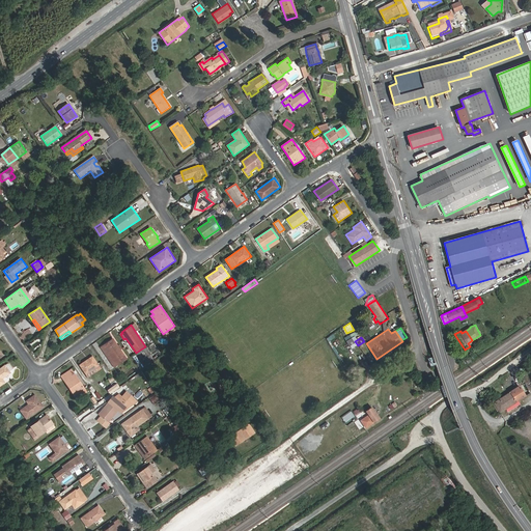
[(127,359),(118,347),(117,344),(114,340),(105,345),(115,361),(120,358),(122,362),(127,359)]
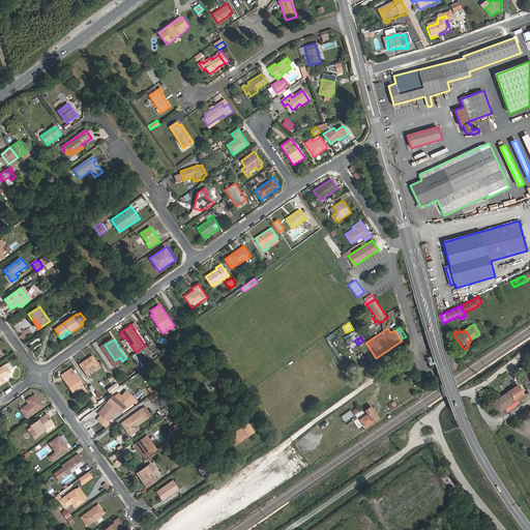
[(120,357),(115,360),(105,345),(101,348),(114,366),(122,361),(120,357)]
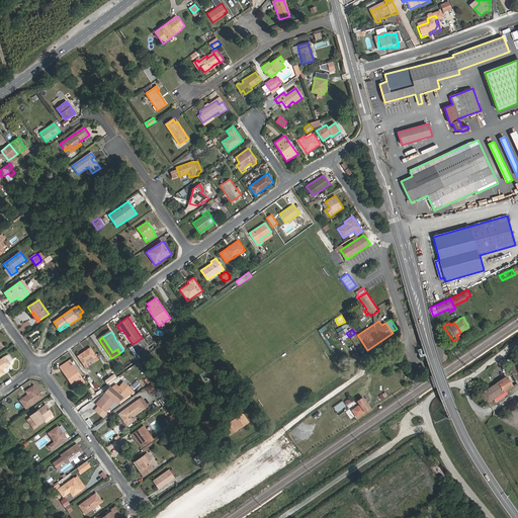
[(97,356),(91,347),(78,355),(84,365),(88,362),(94,358),(97,356)]
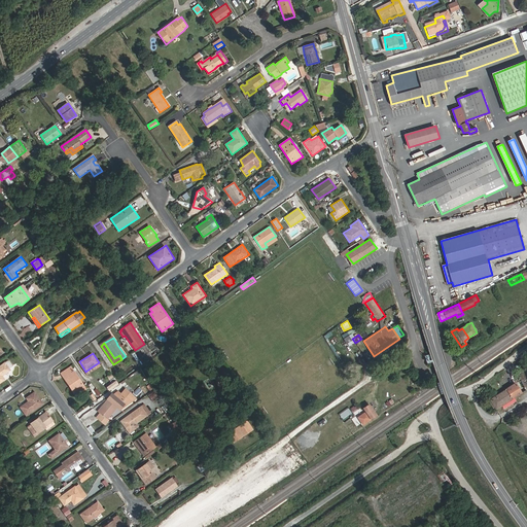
[(11,371),(5,362),(0,365),(0,383),(6,379),(3,376),(11,371)]
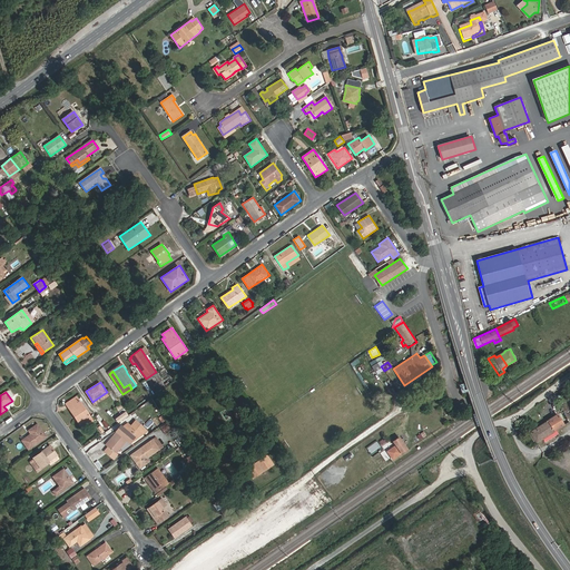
[(92,418),(77,395),(65,404),(75,418),(78,415),(84,423),(92,418)]
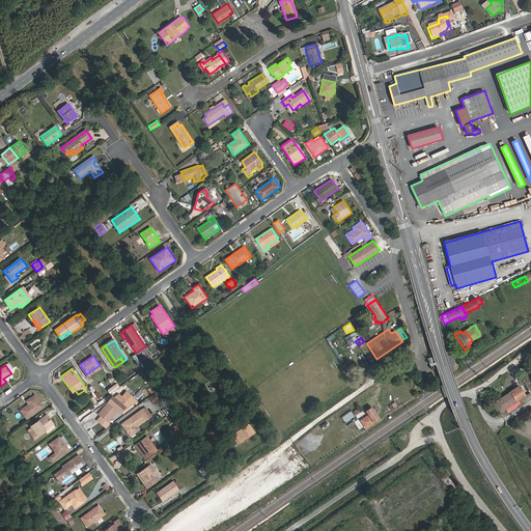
[(116,383),(107,389),(109,393),(118,386),(116,383)]
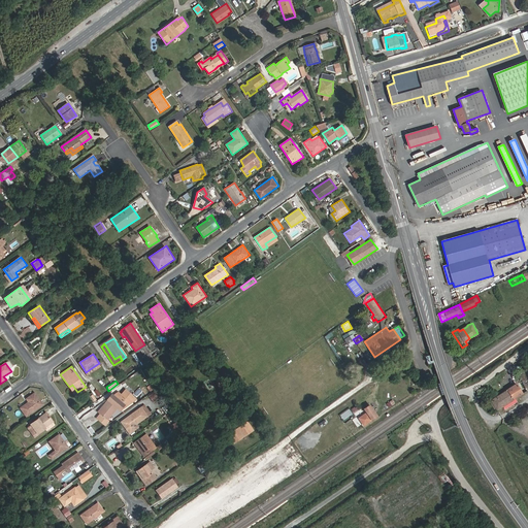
[(519,381),(493,396),(499,406),(525,390),(519,381)]
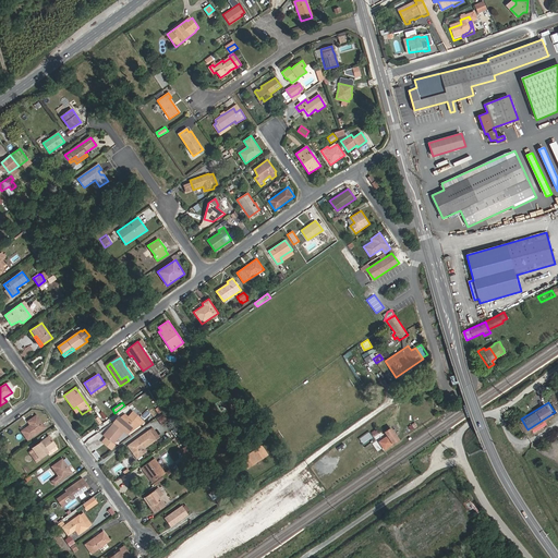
[(169,421),(164,412),(156,417),(161,425),(169,421)]
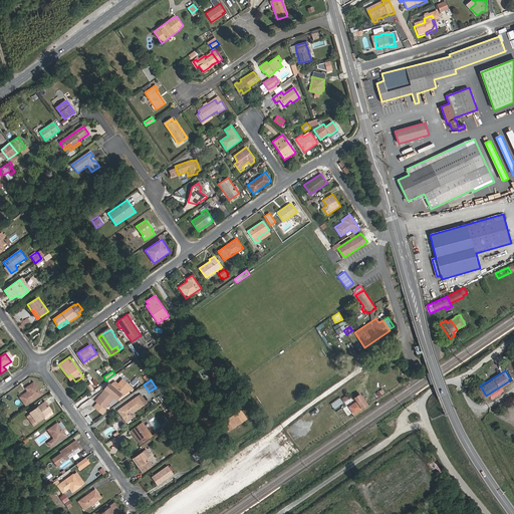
[(25,389),(27,392),(19,397),(25,406),(42,394),(34,381),(25,389)]
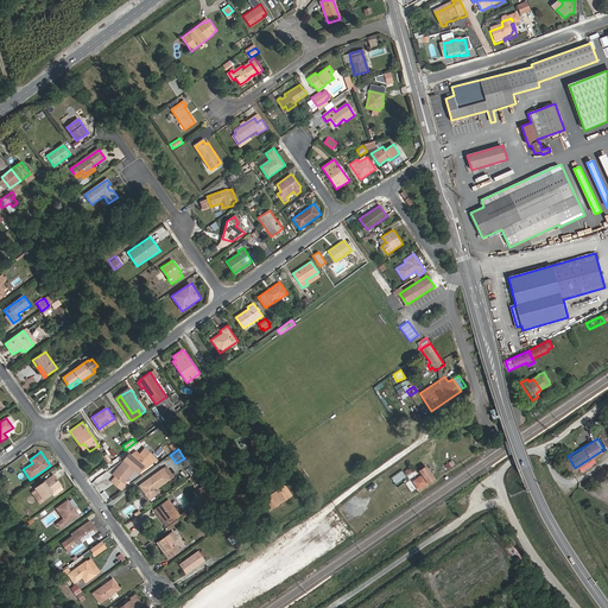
[(120,481),(115,485),(122,489),(127,486),(124,483),(134,470),(139,473),(157,460),(149,454),(144,460),(139,456),(134,461),(128,456),(125,462),(122,461),(116,470),(118,472),(114,476),(120,481)]
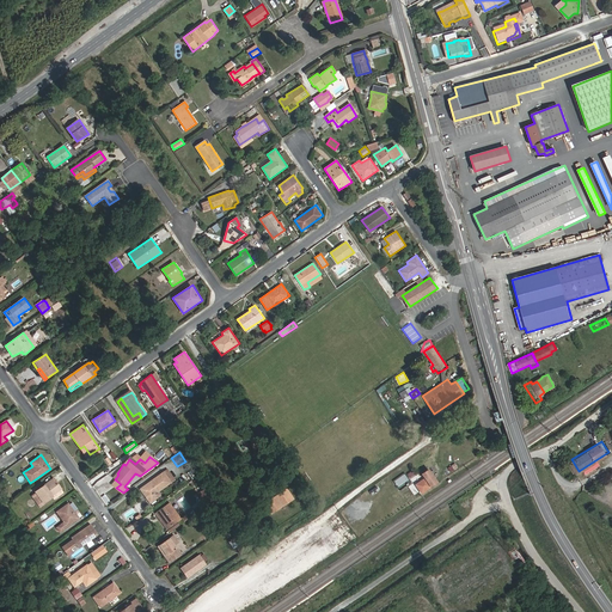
[(176,479),(169,467),(163,471),(171,483),(176,479)]
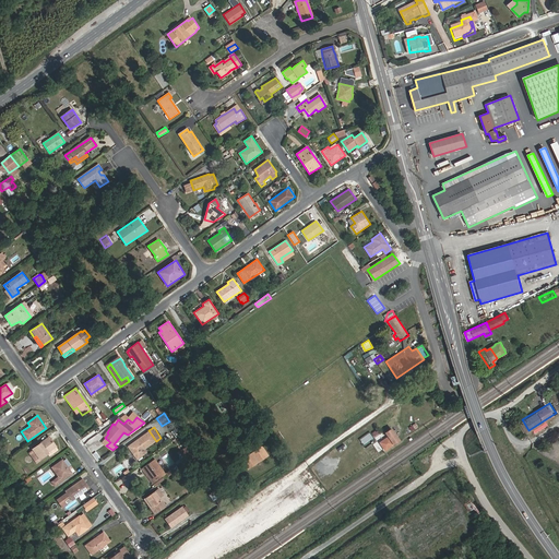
[(395,427),(389,430),(391,435),(396,443),(403,439),(395,427)]
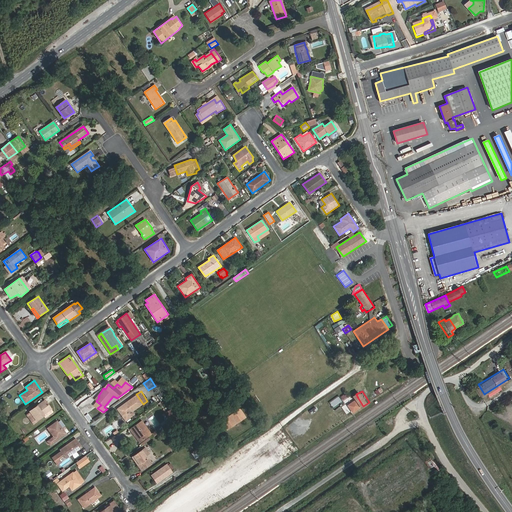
[(143,404),(136,394),(117,408),(126,421),(135,414),(133,411),(143,404)]
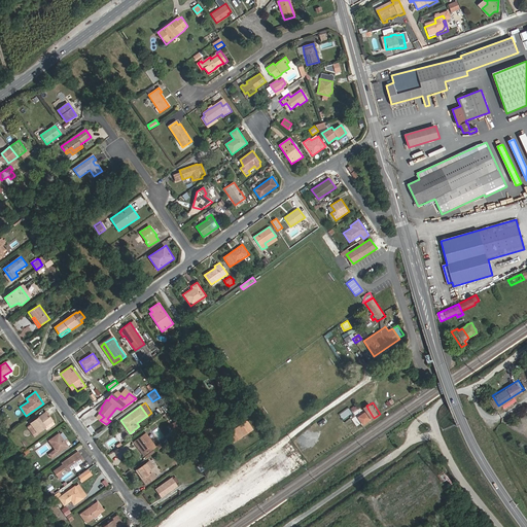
[(364,424),(374,418),(369,410),(359,416),(364,424)]
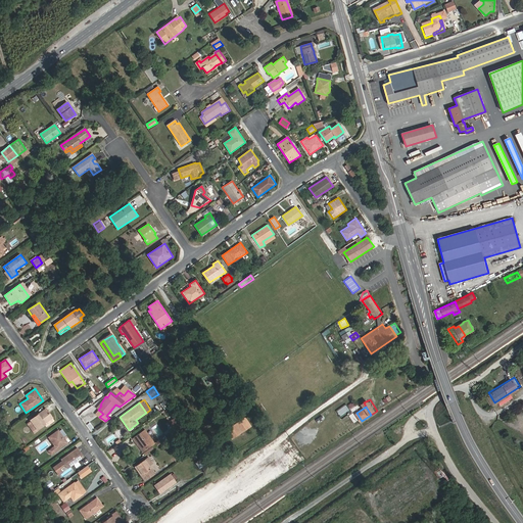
[(56,421),(47,408),(30,420),(32,422),(29,425),(34,432),(38,430),(38,431),(45,426),(46,426),(47,426),(47,427),(56,421)]
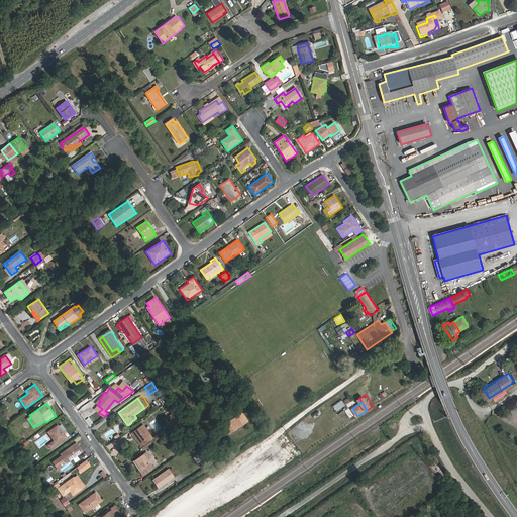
[(241,412),(224,424),(229,432),(246,420),(241,412)]
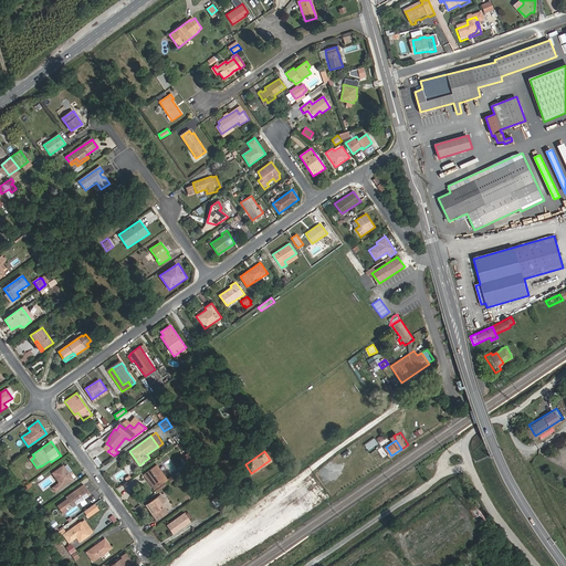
[(190,467),(197,461),(189,452),(182,457),(190,467)]
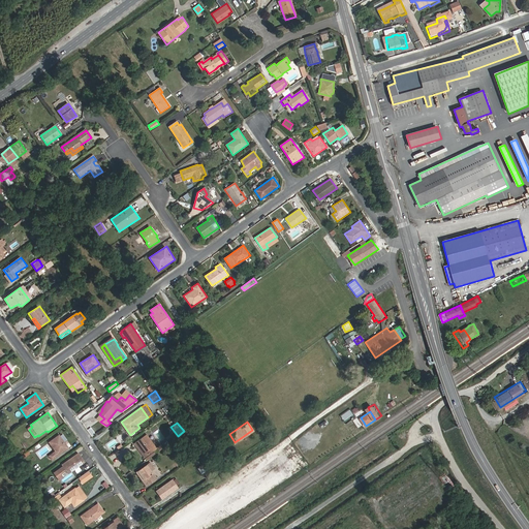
[(147,434),(134,442),(145,458),(157,448),(147,434)]
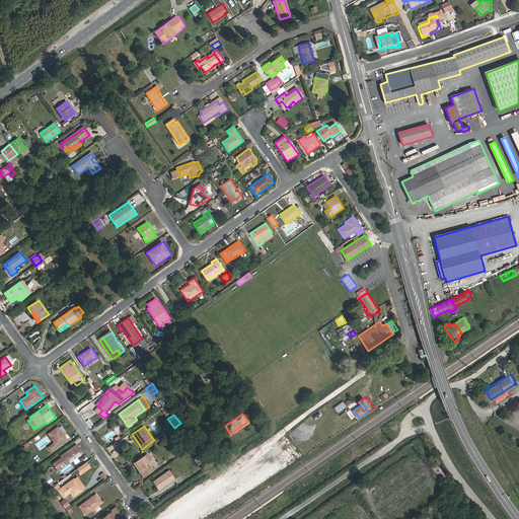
[(68,439),(59,427),(48,434),(54,442),(48,446),(51,451),(68,439)]
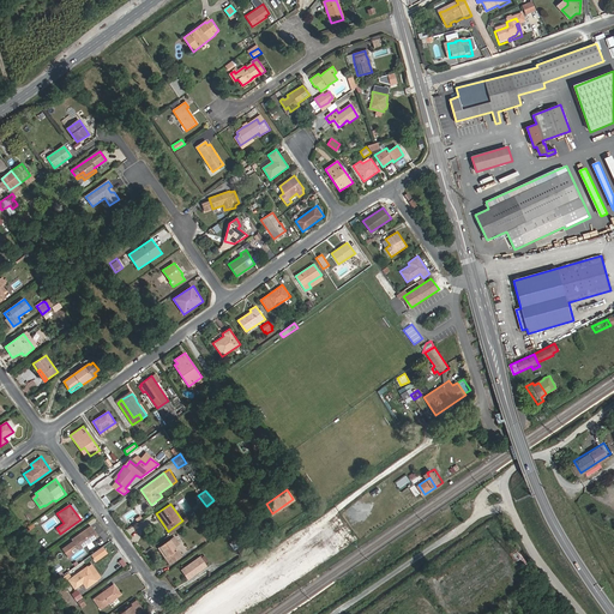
[(98,536),(91,525),(72,539),(79,549),(98,536)]
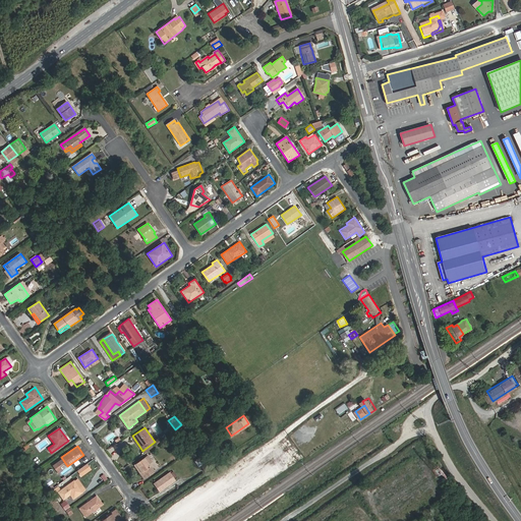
[(153,461),(149,455),(134,465),(145,479),(156,471),(150,463),(153,461)]
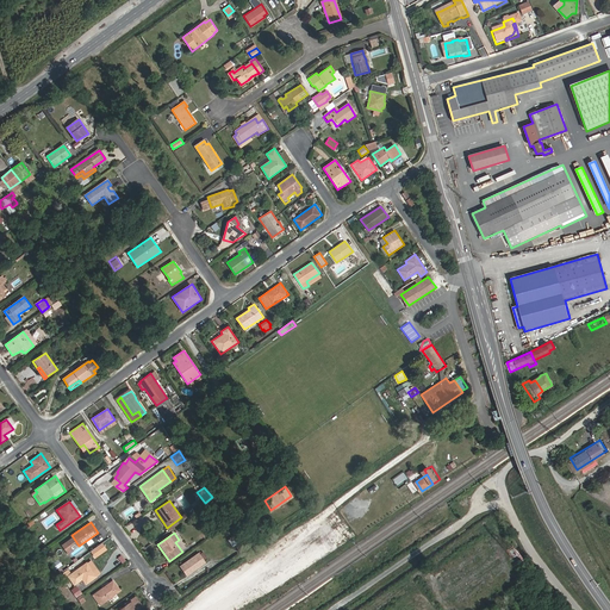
[(74,549),(70,554),(74,556),(80,548),(75,543),(72,547),(74,549)]
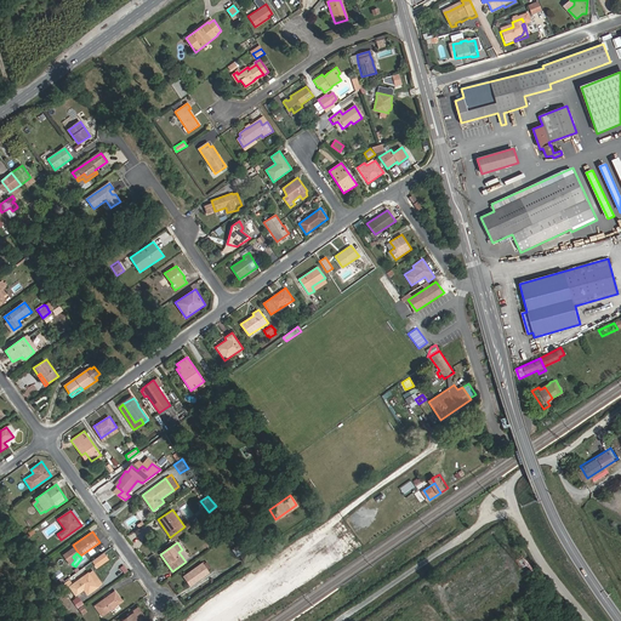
[(97,567),(108,559),(103,553),(92,560),(97,567)]
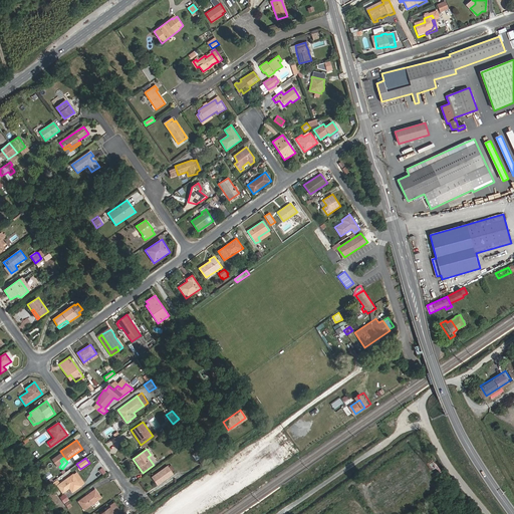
[(174,474),(168,466),(155,474),(155,475),(153,477),(158,484),(161,482),(161,483),(174,474)]
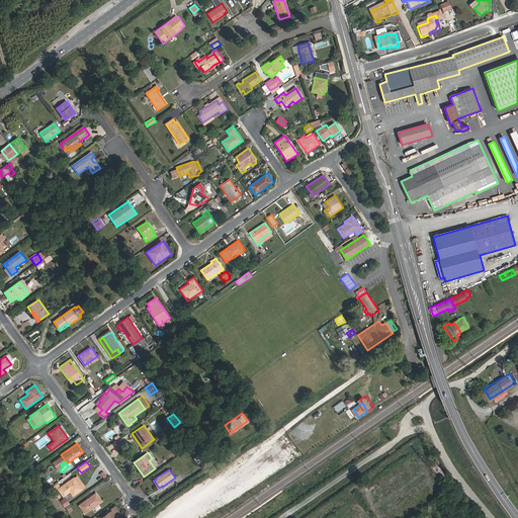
[(83,489),(75,477),(58,489),(64,498),(71,493),(73,497),(83,489)]
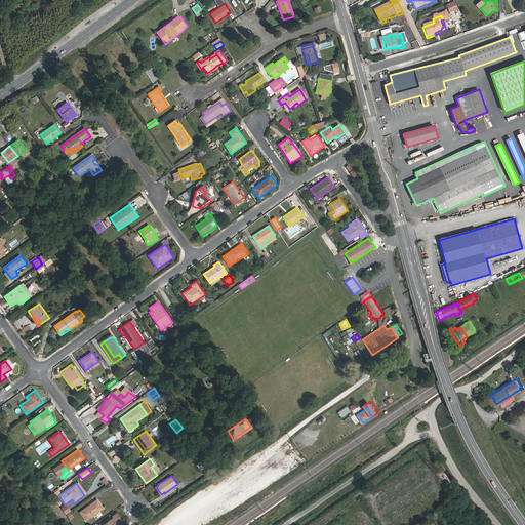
[(105,508),(97,499),(80,512),(86,521),(105,508)]
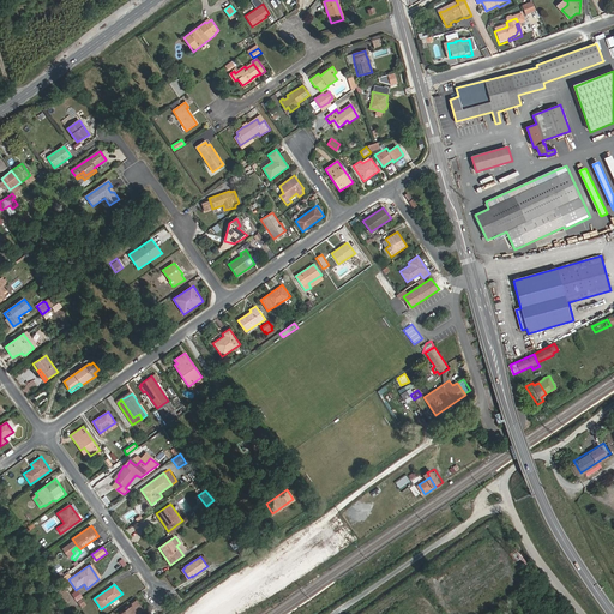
[(77,589),(71,594),(76,601),(82,597),(77,589)]
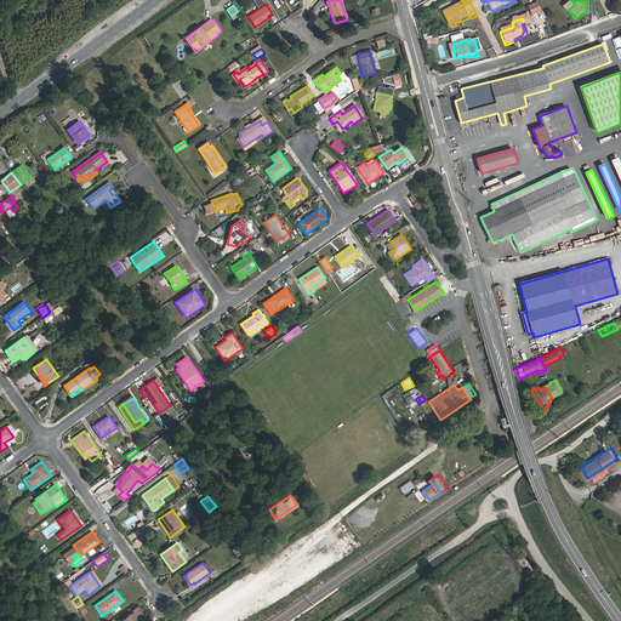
[(89,611),(84,604),(78,608),(83,615),(89,611)]
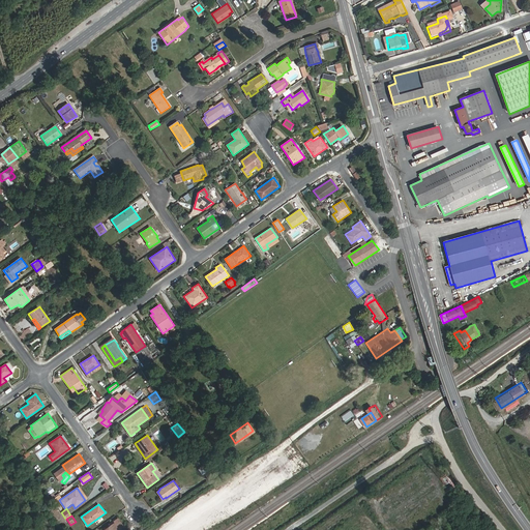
[(113,521),(114,523),(102,529),(122,529),(124,527),(118,518),(113,521)]
